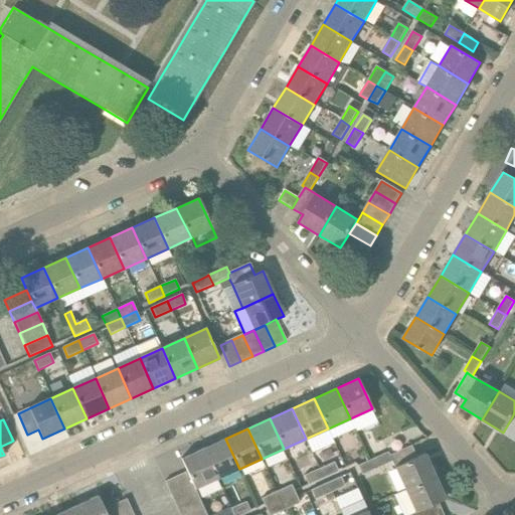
[(217,479),(239,469),(225,439),(203,449),(217,479)]
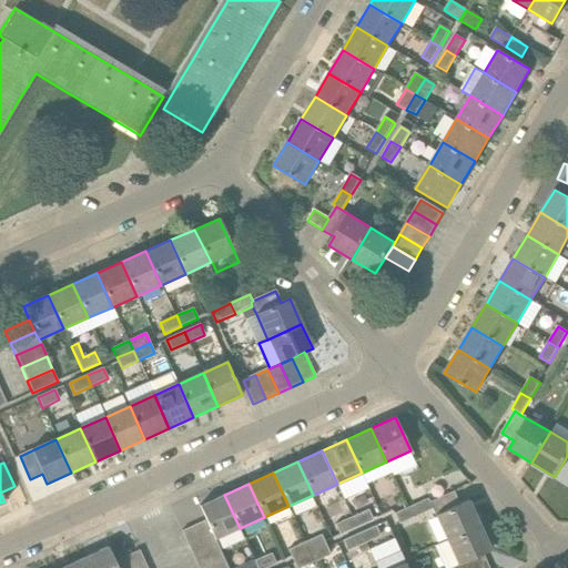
[(446,540),(479,525),(468,500),(459,505),(454,492),(429,503),(432,509),(446,540)]
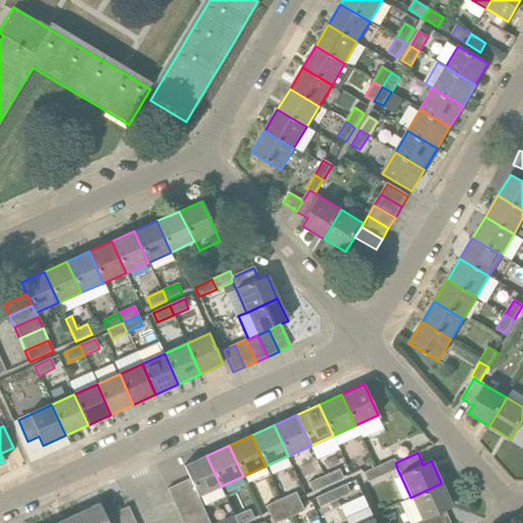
[(198,496),(221,486),(206,456),(184,466),(190,479),(198,496)]
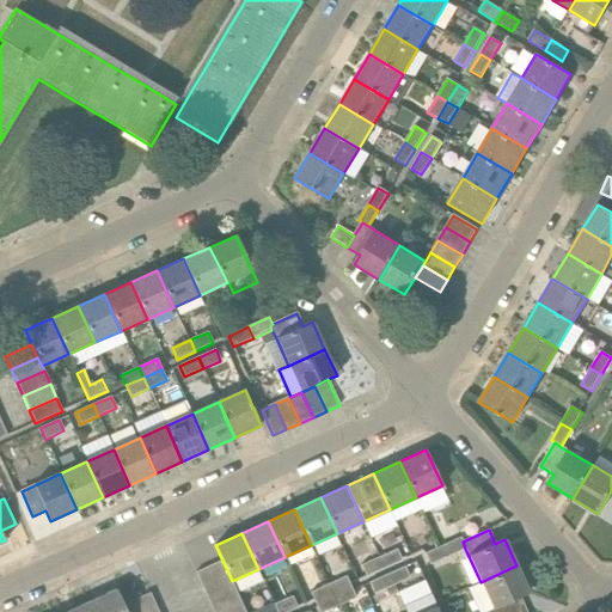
[(465,549),(463,542),(461,537),(442,546),(447,557),(465,549)]
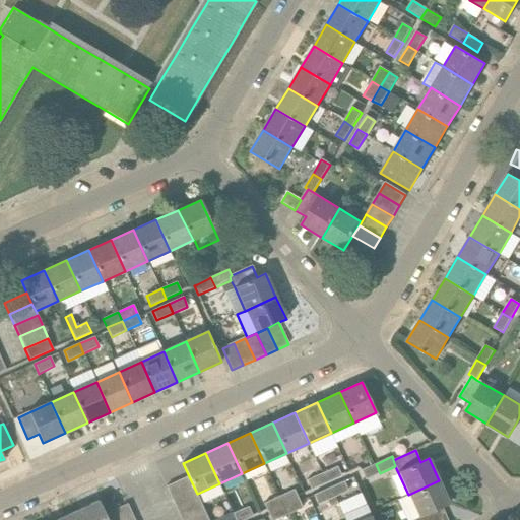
[(380,473),(376,464),(361,470),(365,480),(380,473)]
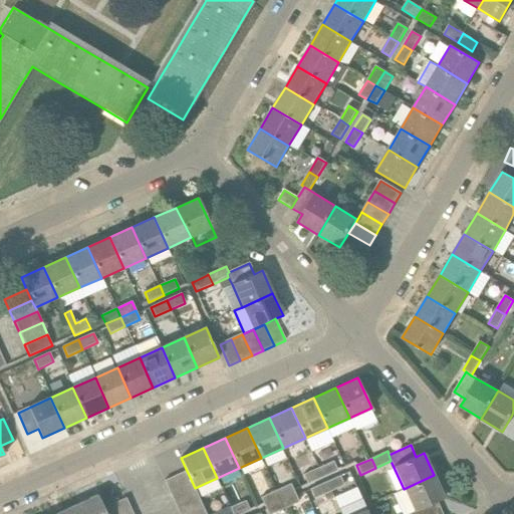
[(322,477),(337,470),(333,461),(318,468),(322,477)]
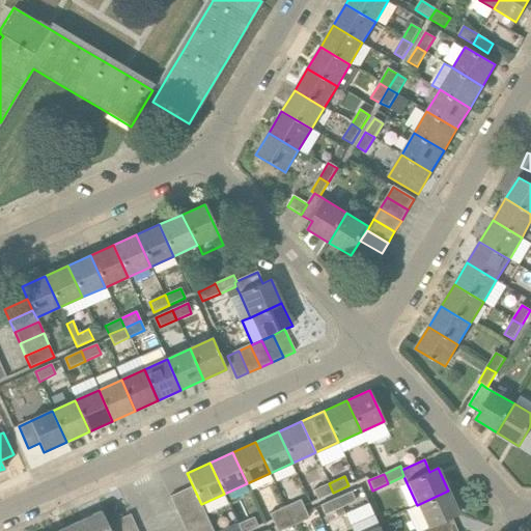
[(317,500),(333,493),(329,483),(313,491),(317,500)]
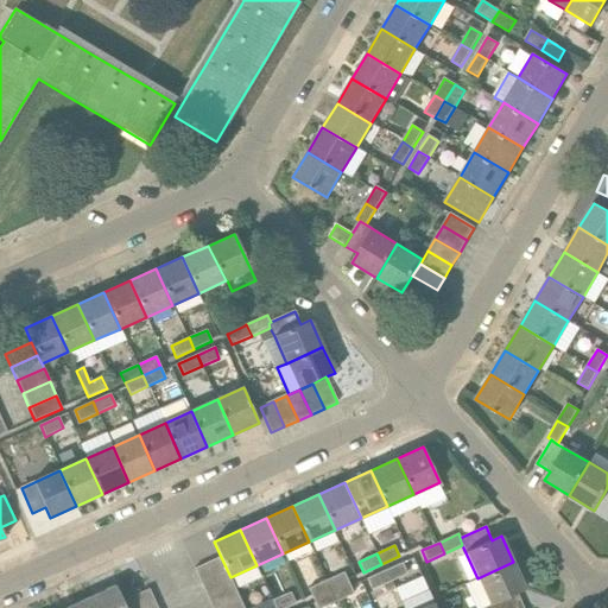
[(201,582),(227,570),(221,557),(195,569),(201,582)]
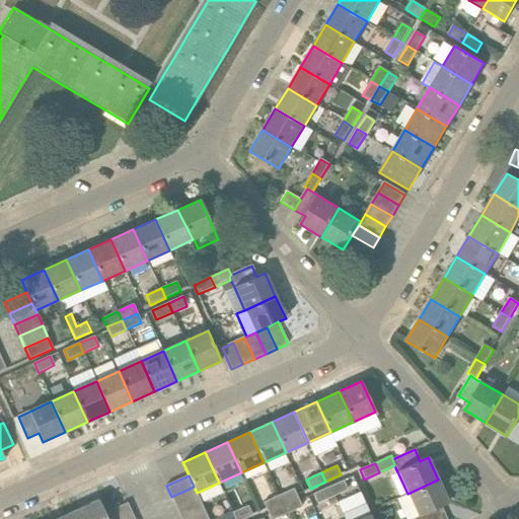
[(430,511),(441,506),(448,503),(438,479),(408,494),(418,517),(430,511)]
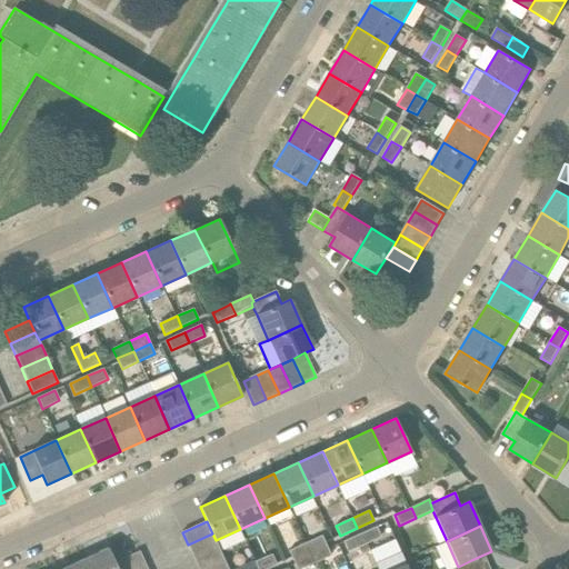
[(367,543),(381,537),(376,527),(362,533),(367,543)]
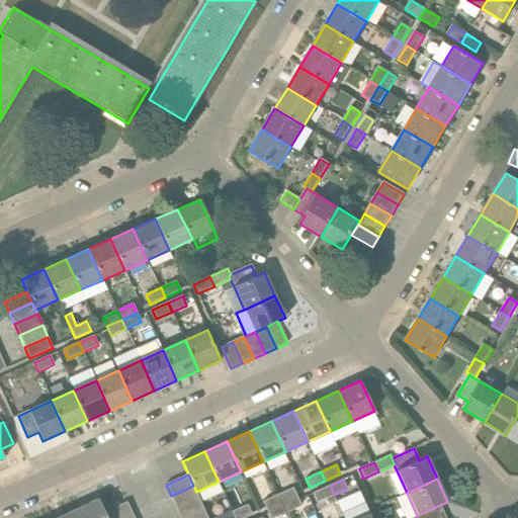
[(176,508),(198,498),(193,486),(171,496),(176,508)]
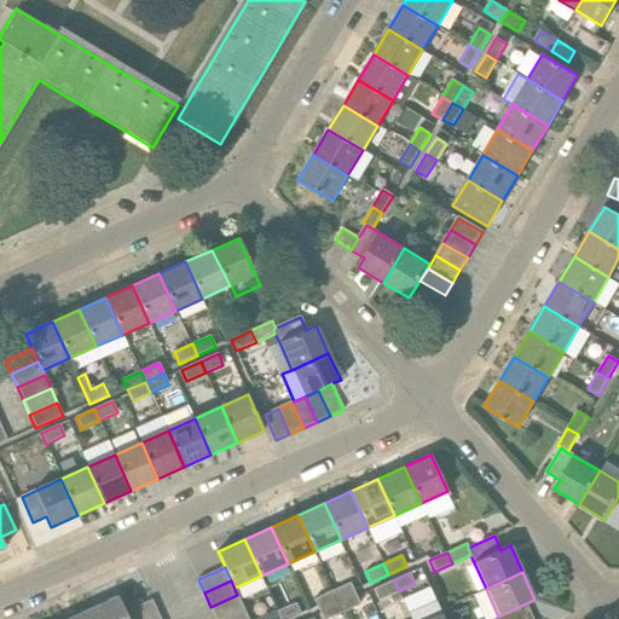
[(401,596),(399,591),(394,580),(372,590),(379,601),(391,595),(393,600),(401,596)]
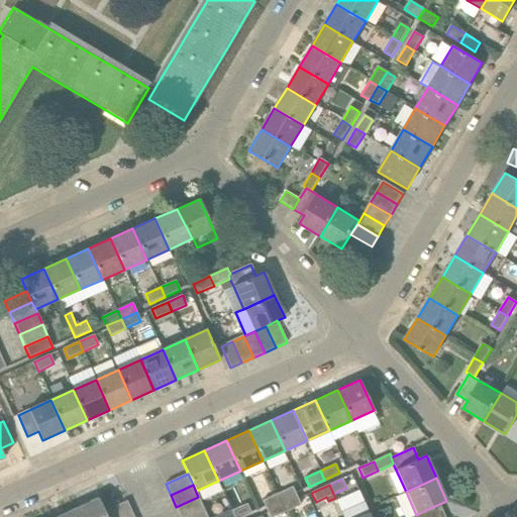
[(281,503),(296,497),(293,487),(277,494),(281,503)]
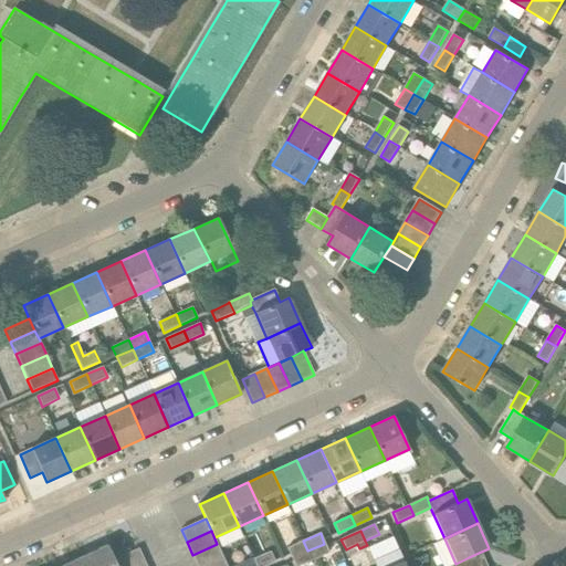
[(370,544),(377,563),(402,555),(397,535),(370,544)]
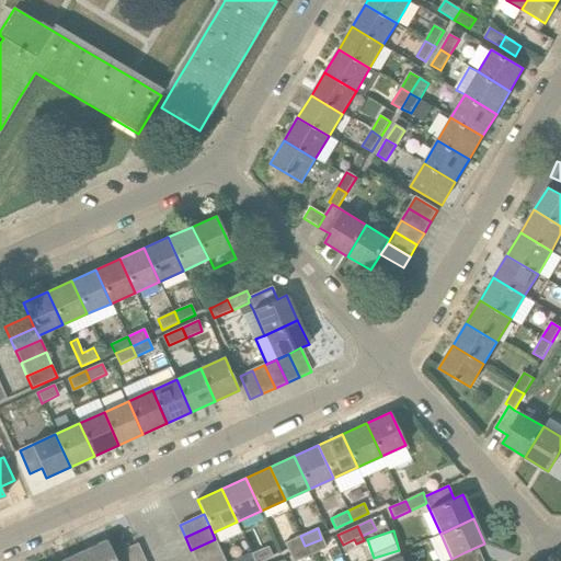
[(288,553),(305,546),(300,536),(284,544),(288,553)]
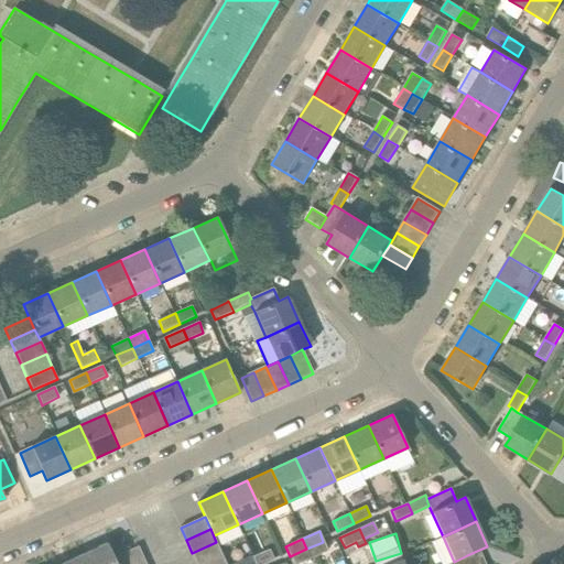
[(196,563),(198,563),(221,554),(216,542),(192,553),(196,563)]
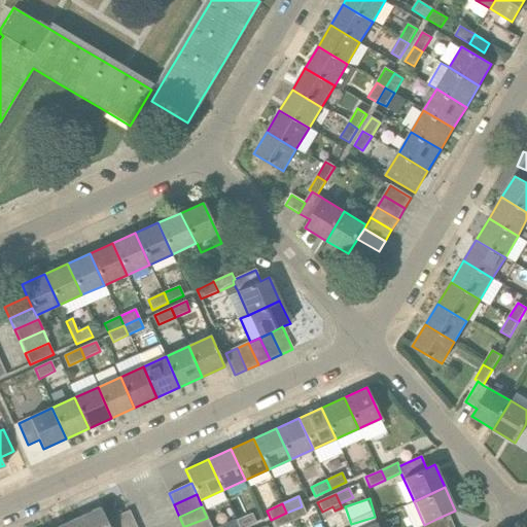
[(294,520),(306,515),(302,506),(286,513),(290,522),(294,520)]
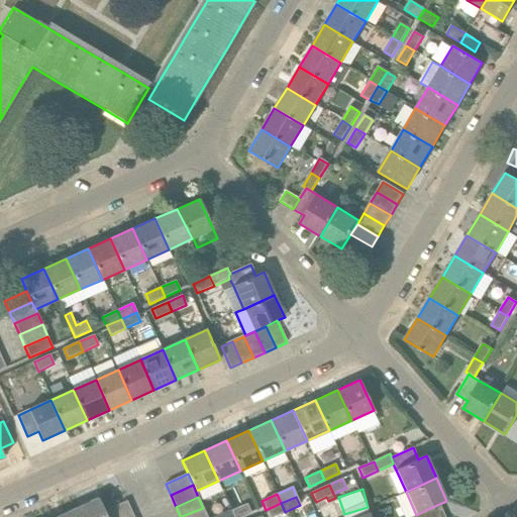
[(107,516),(104,511),(98,498),(76,508),(80,516),(107,516)]
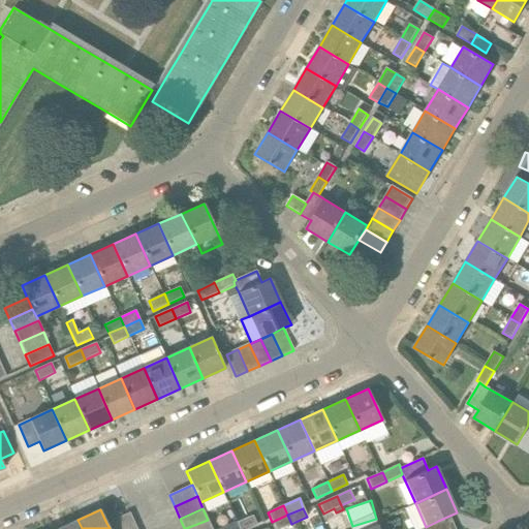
[(110,528),(124,528),(134,525),(129,512),(106,523),(110,528)]
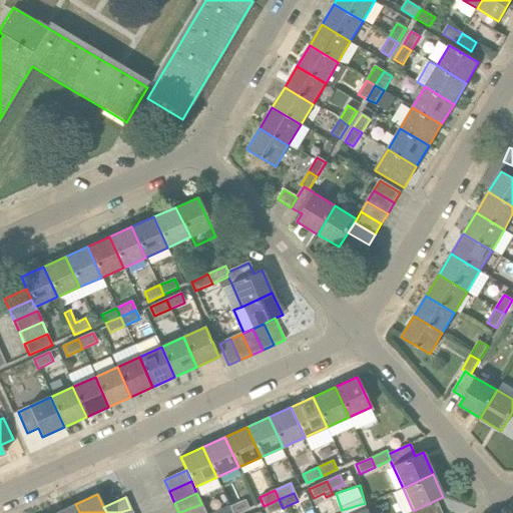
[(272,512),(283,508),(279,499),(264,506),(267,512),(272,512)]
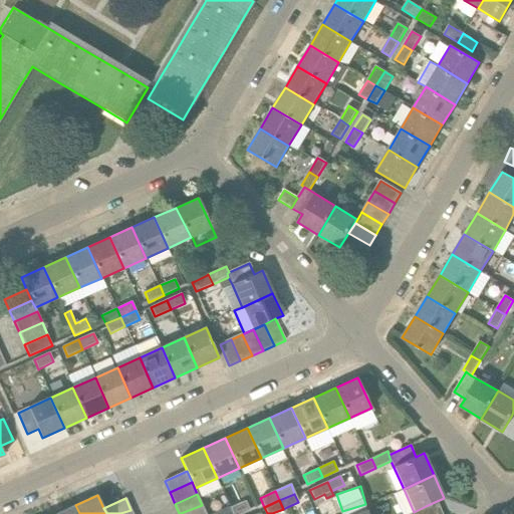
[(232,513),(241,513),(250,510),(245,501),(230,508),(232,513)]
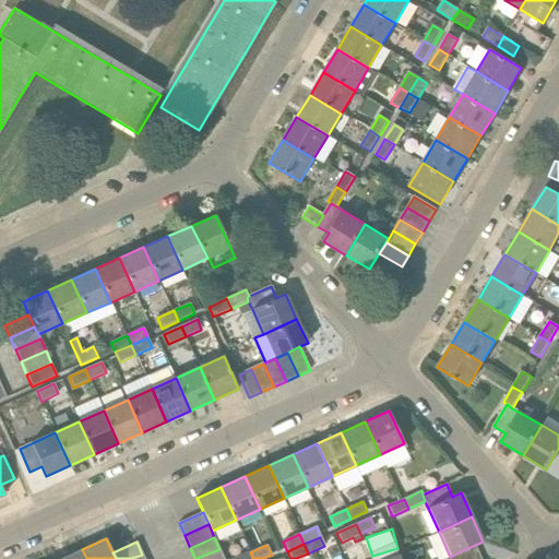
[(466,558),(480,558),(475,545),(463,550),(466,558)]
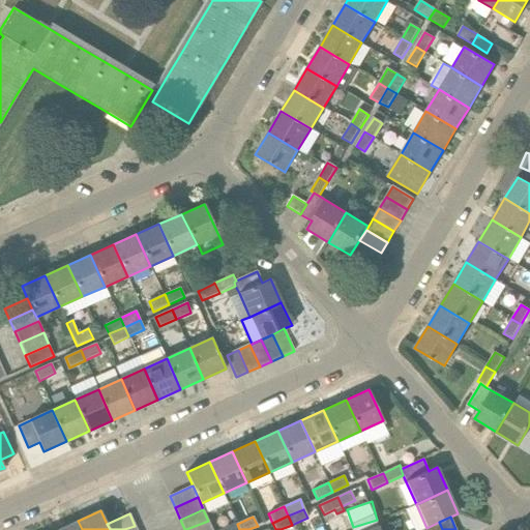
[(82,529),(78,521),(57,529),(82,529)]
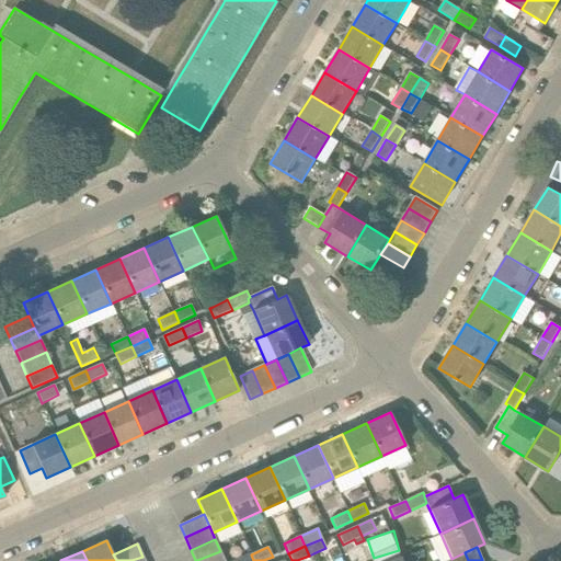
[(225,560),(220,551),(197,560),(225,560)]
